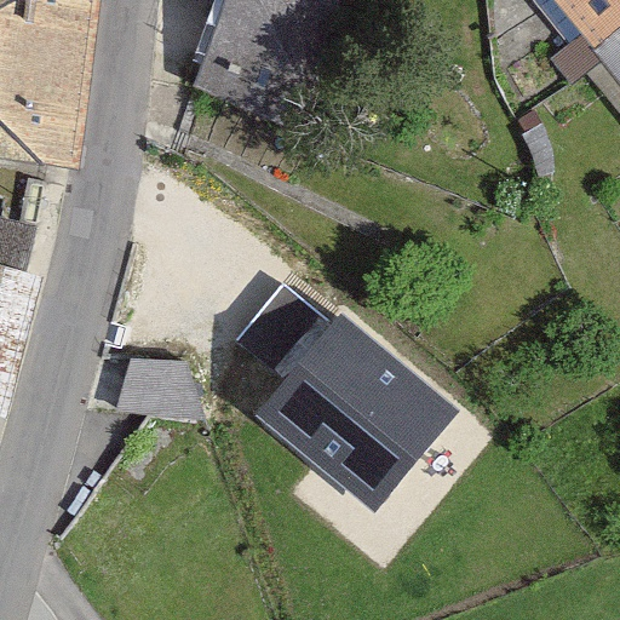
[(0,0),(0,158),(74,171),(104,0),(0,0)]
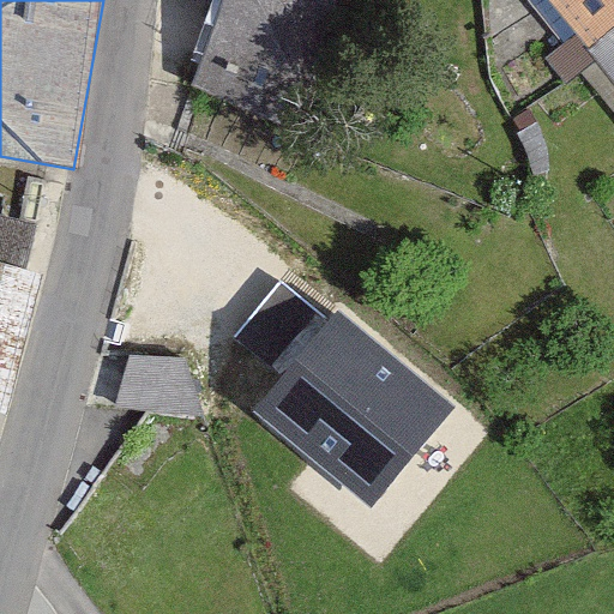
[(234,0),(203,92),(313,127),(368,0),(234,0)]
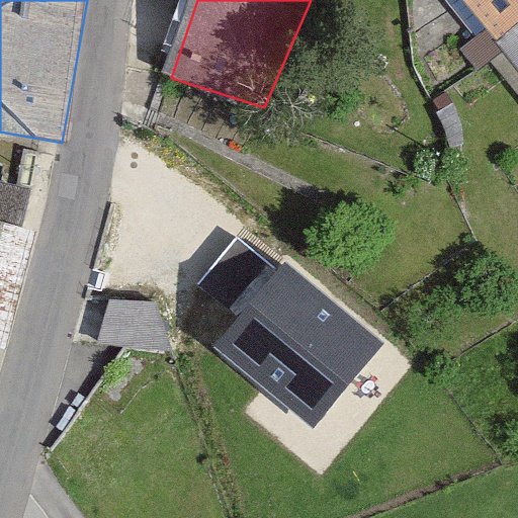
[(517,0),(469,0),(502,42),(517,29),(517,0)]
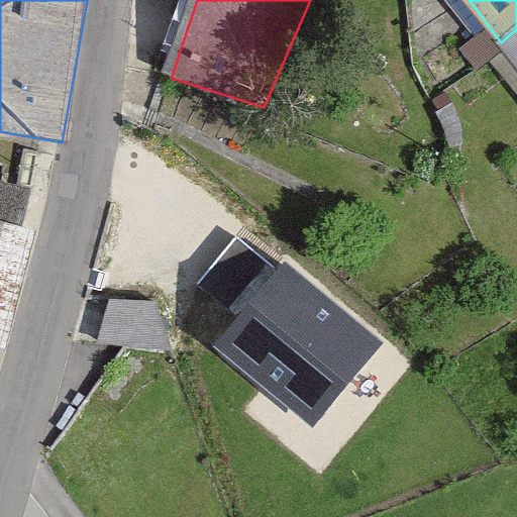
[(516,29),(501,42),(516,67),(516,29)]
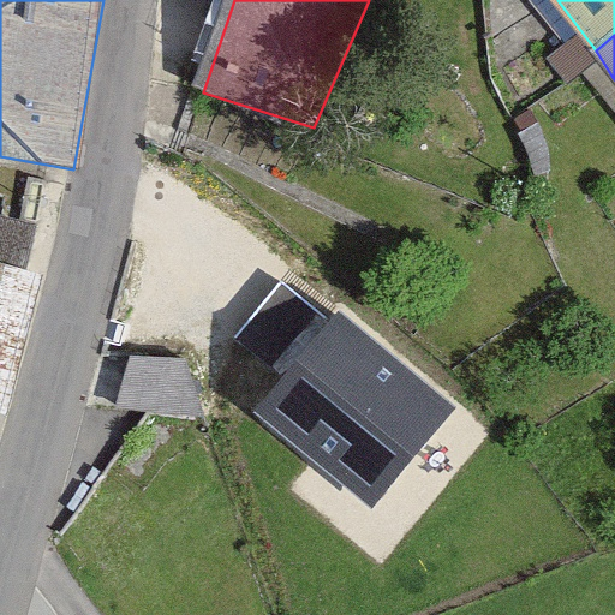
[(47,248),(0,237),(0,399),(11,401),(47,248)]
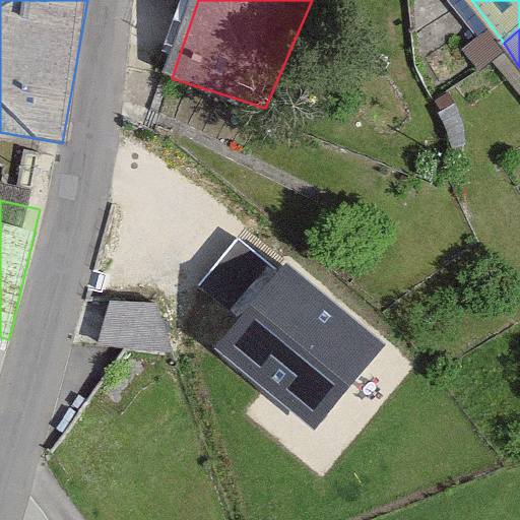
[(385,346),(285,263),(215,349),(316,432),(385,346)]
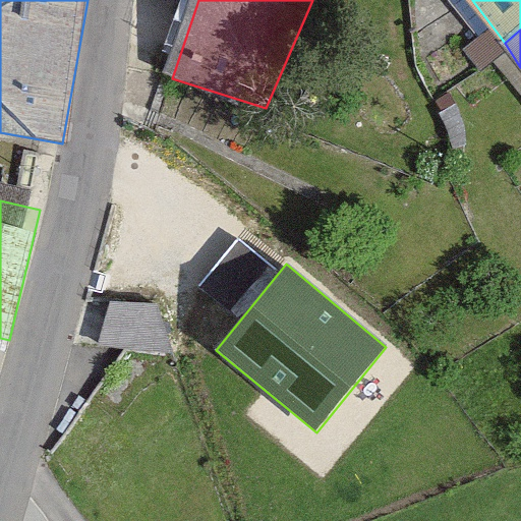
[(98,343),(174,353),(158,304),(111,302),(98,343)]
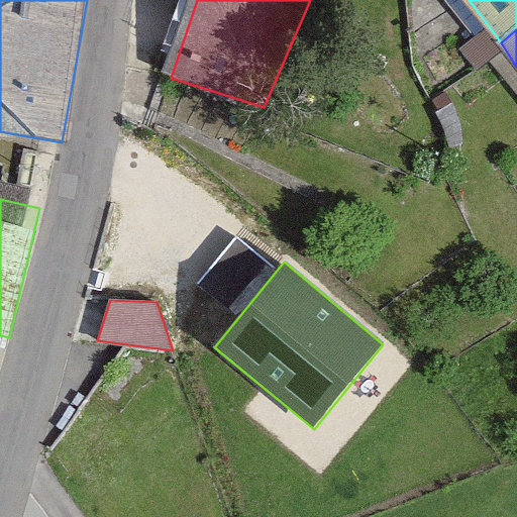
All buildings are outlined.
